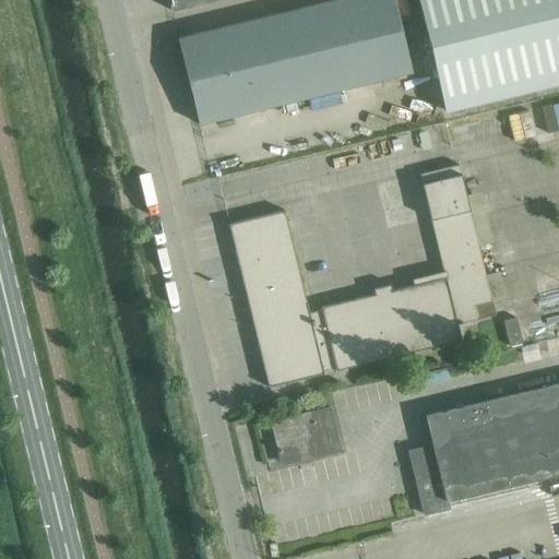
[(167,0),(170,10),(211,0),(167,0)]
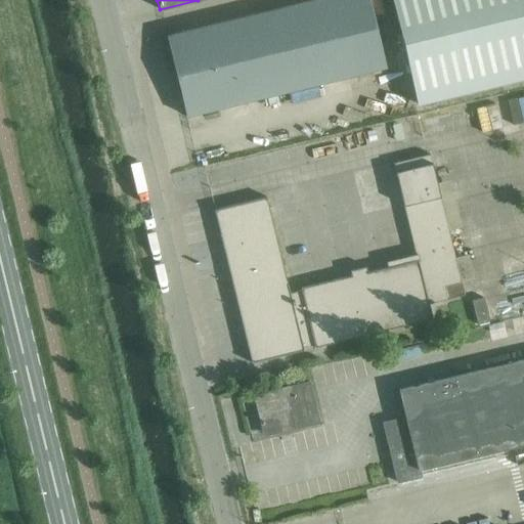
[(368,0),(313,0),(166,36),(186,118),(386,68),(381,46),(376,24),(368,0)]
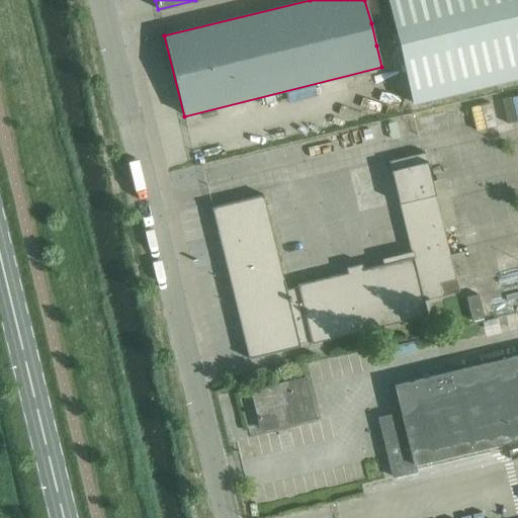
[(517,0),(386,0),(413,103),(517,76),(517,0)]
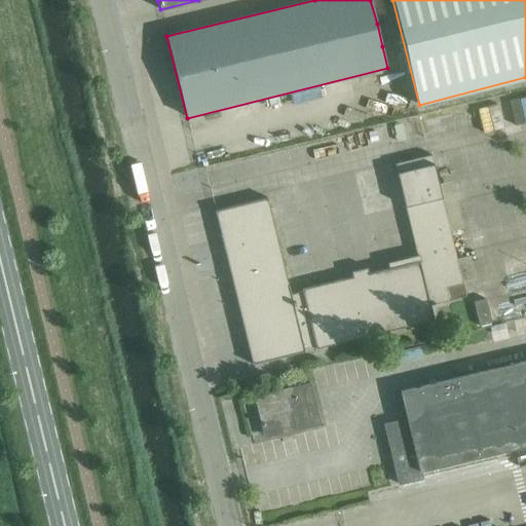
[(431,155),(395,163),(418,261),(368,273),(367,267),(350,271),(352,277),(290,293),(266,198),(214,212),(252,365),(434,321),(430,305),(465,296),(431,155)]
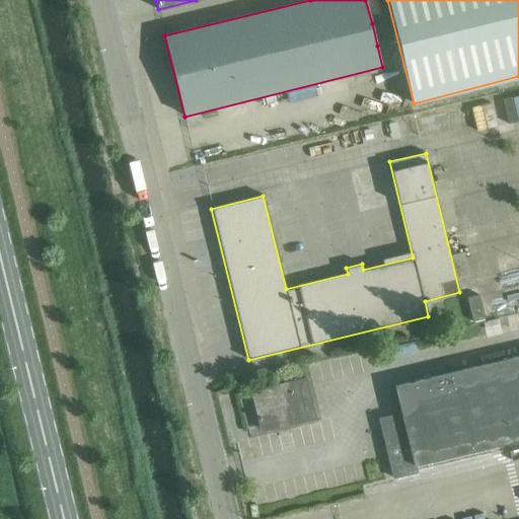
[(416,466),(518,440),(518,357),(395,388),(401,416),(379,421),(394,479),(418,474),(416,466)]
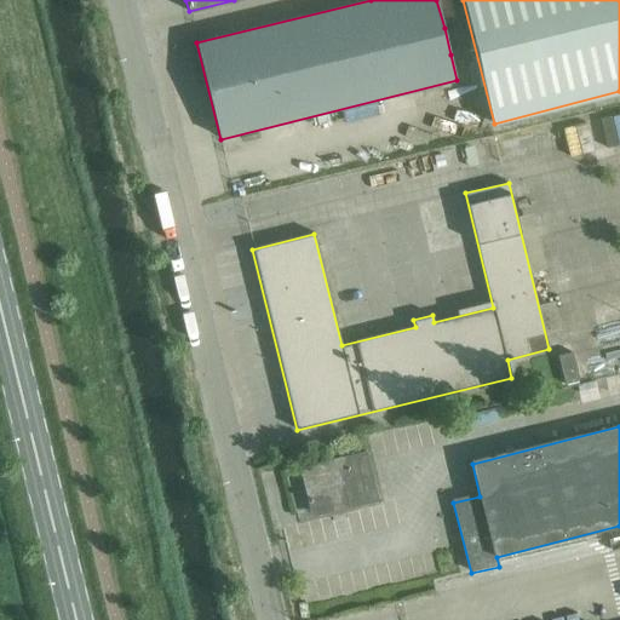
[(343,510),(377,501),(366,454),(300,471),(311,516),(333,510),(332,506),(342,504),(343,510)]
